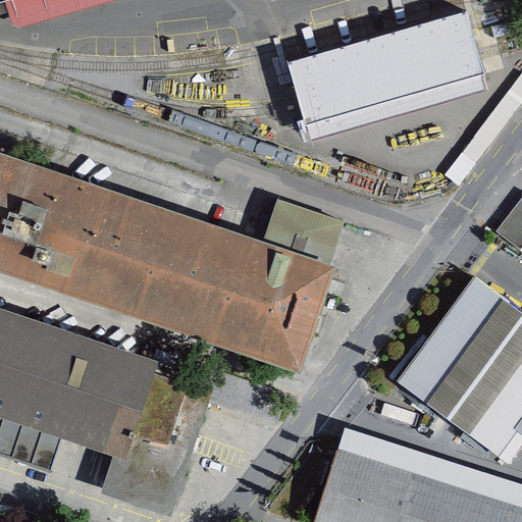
[(466,12),(289,62),(301,106),(306,123),(483,72),(466,12)]
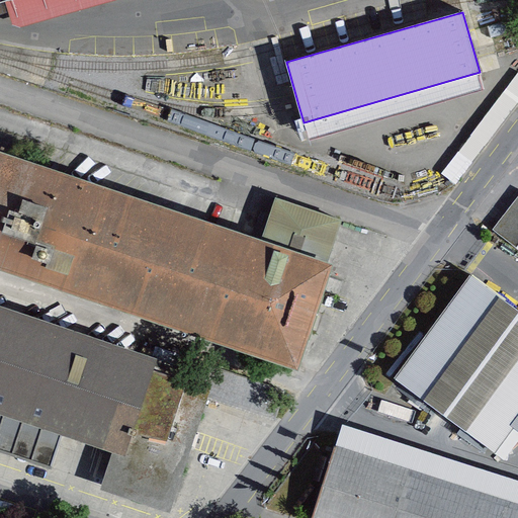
[(336,265),(0,152),(0,270),(299,371),(336,265)]
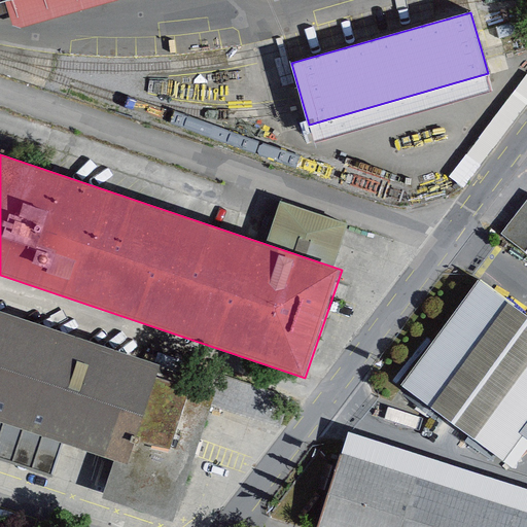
[(526,198),(501,233),(526,251),(526,249),(526,198)]
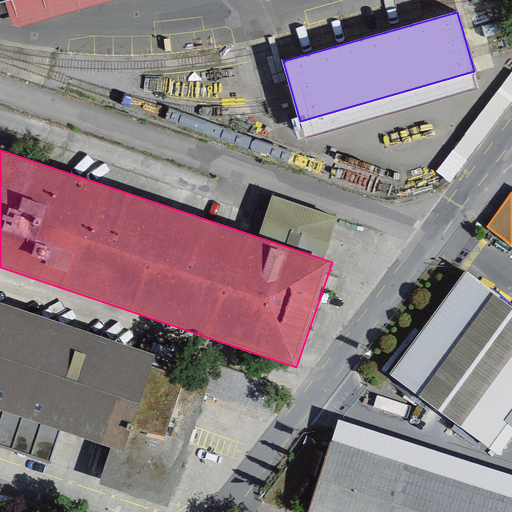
[(511,301),(471,271),(395,375),(496,450),(511,427),(511,301)]
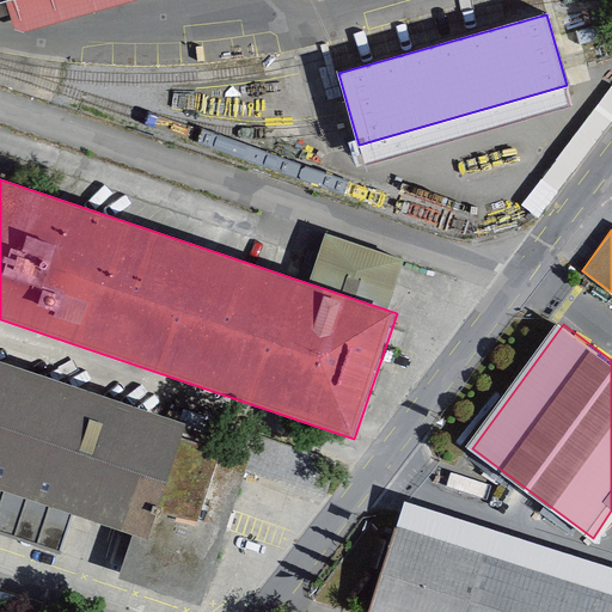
[(177,427),(0,368),(0,527),(68,550),(81,509),(144,530),(177,427)]
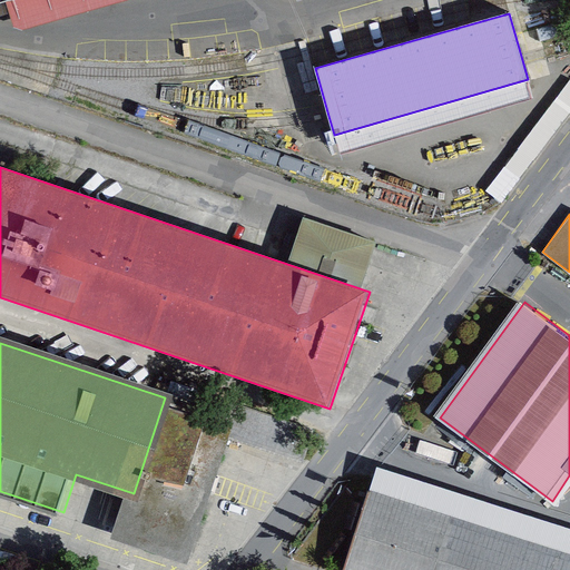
[(569,569),(569,550),(375,491),(351,569),(569,569)]
